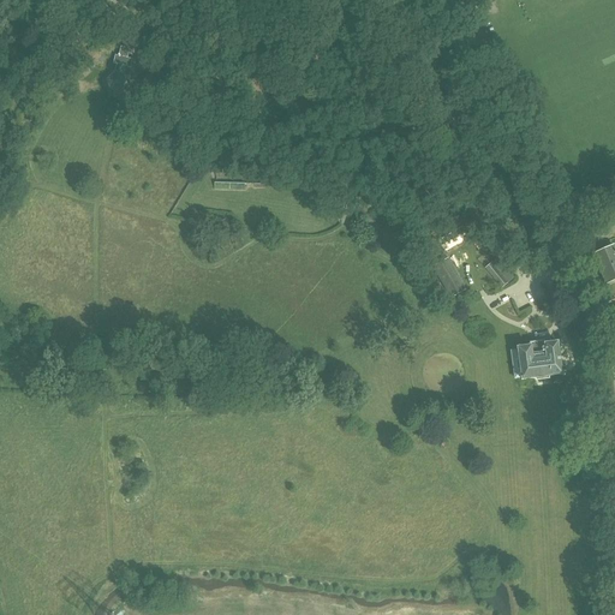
[(111,89),(119,91),(126,84),(124,75),(126,66),(131,67),(133,59),(115,55),(113,64),(117,64),(114,72),(108,79),(111,89)]
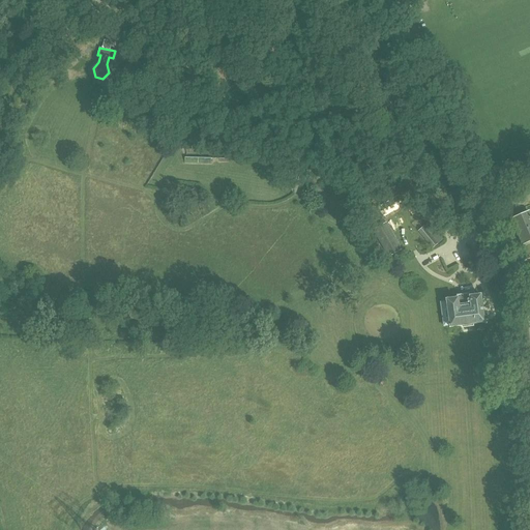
[(377,207),(383,217),(405,205),(399,195),(377,207)]
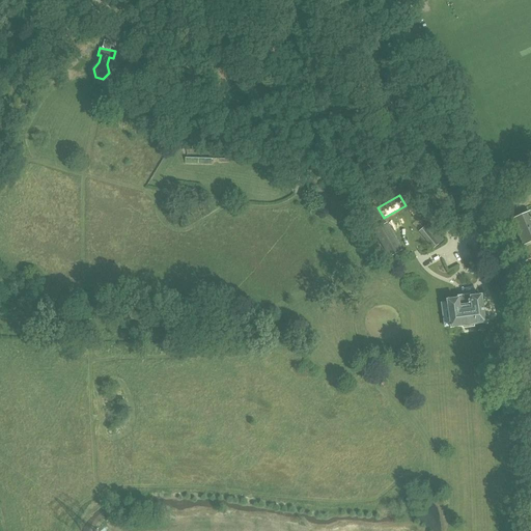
[(512,220),(524,245),(530,241),(530,215),(530,213),(512,220)]
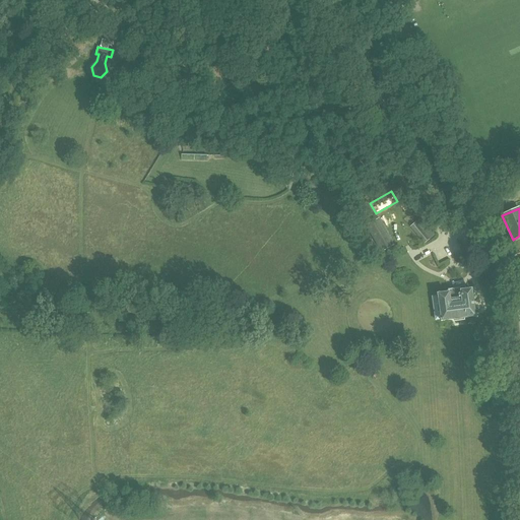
[(409,226),(424,245),(435,235),(414,210),(407,216),(413,223),(409,226)]
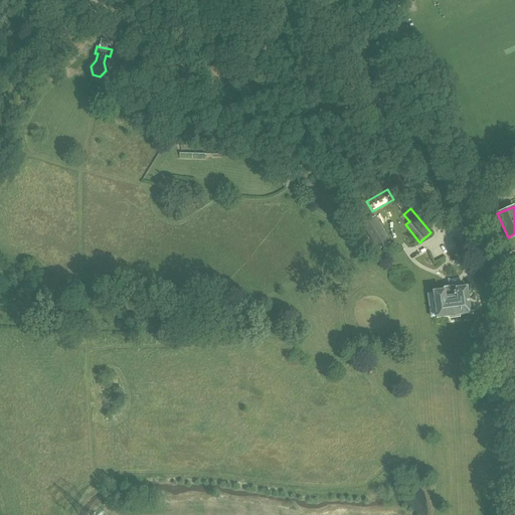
[(362,223),(376,250),(390,242),(374,216),(362,223)]
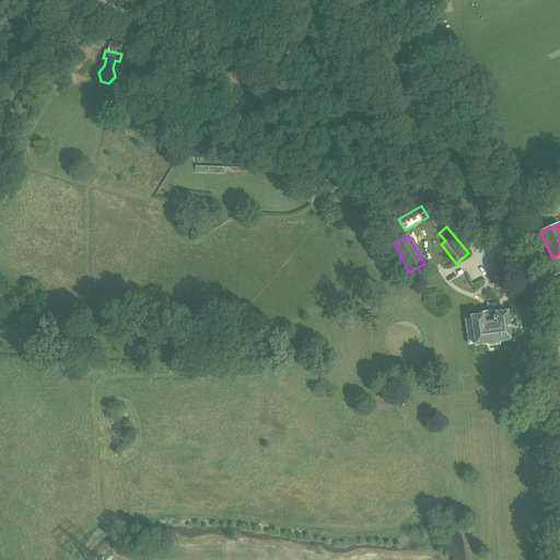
[(475,345),(475,346),(511,340),(508,312),(497,313),(497,310),(481,312),(481,315),(470,316),(470,318),(465,319),(468,346),(475,345)]
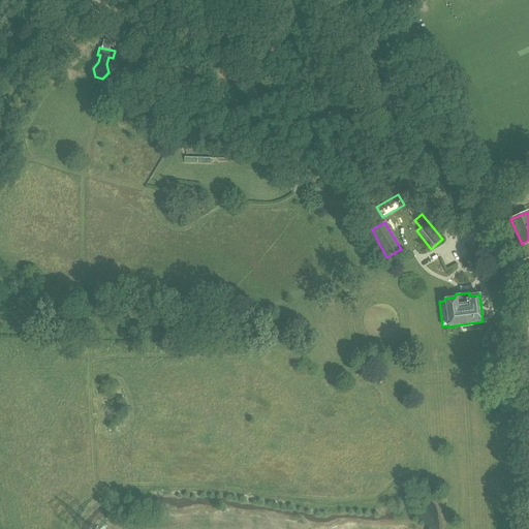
[(169,341),(169,350),(180,349),(180,341),(169,341)]
